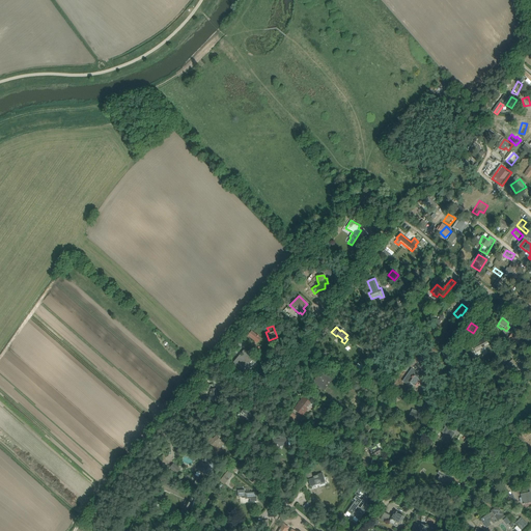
[(251,331),(248,335),(257,343),(261,338),(257,335),(256,335),(251,331)]
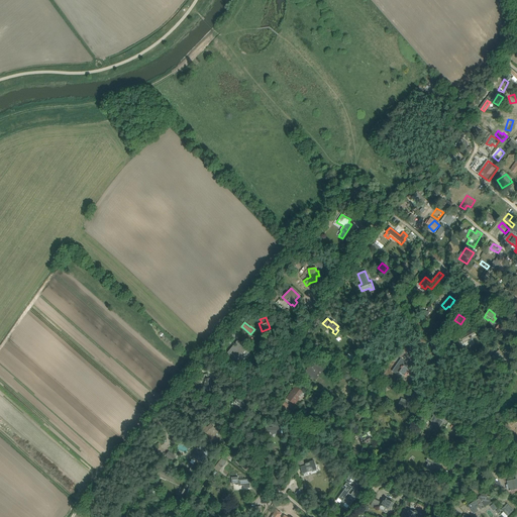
[(509,332),(498,324),(495,329),(506,337),(509,332)]
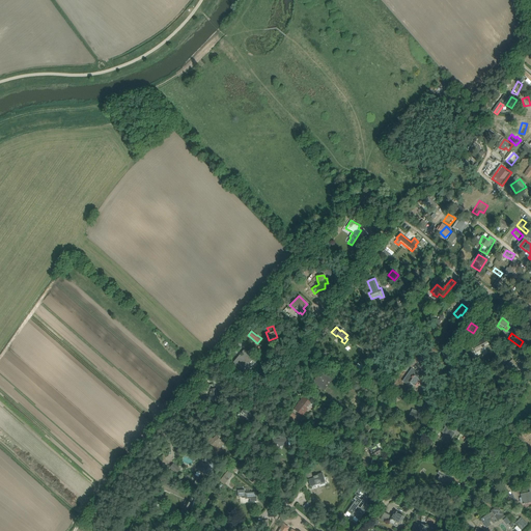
[(481,340),(472,345),(471,346),(476,356),(485,350),(484,347),(490,345),(485,338),(481,340)]
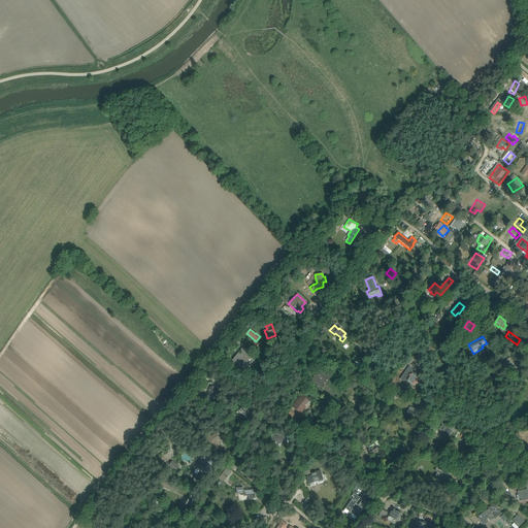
[(237,353),(231,361),(240,369),(244,365),(243,364),(250,357),(248,356),(250,353),(244,349),(239,355),(237,353)]
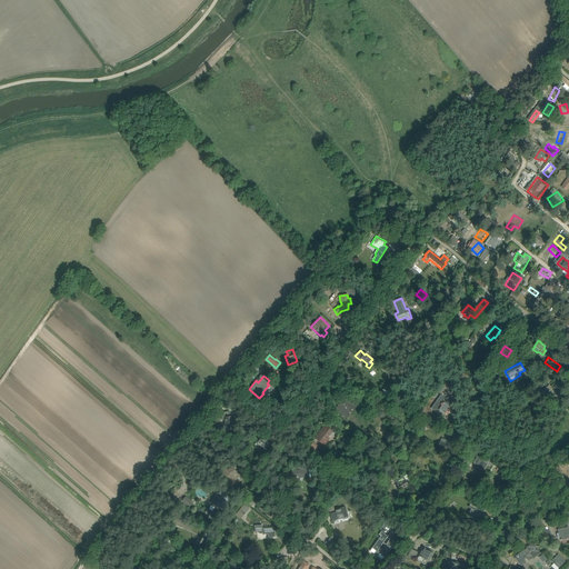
[(556,387),(552,389),(549,386),(542,391),(547,396),(549,393),(551,396),(558,390),(556,387)]
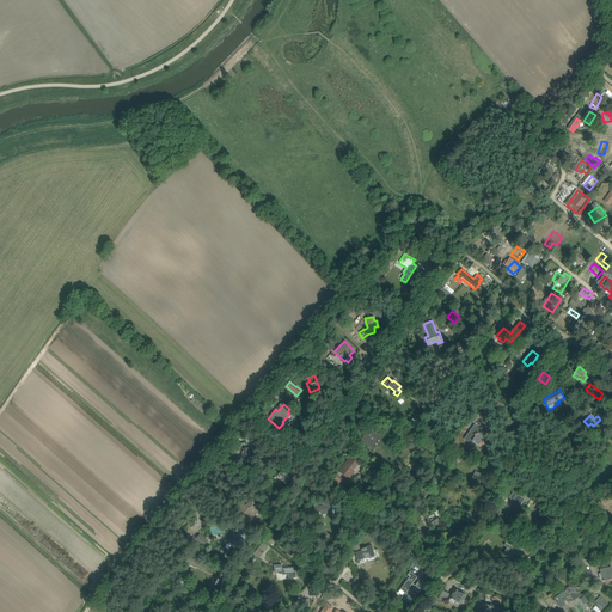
[(473,424),(464,440),(469,444),(471,440),(477,444),(481,446),(483,442),(484,442),(487,440),(484,438),(485,435),(481,432),(479,434),(476,433),(479,428),(473,424)]
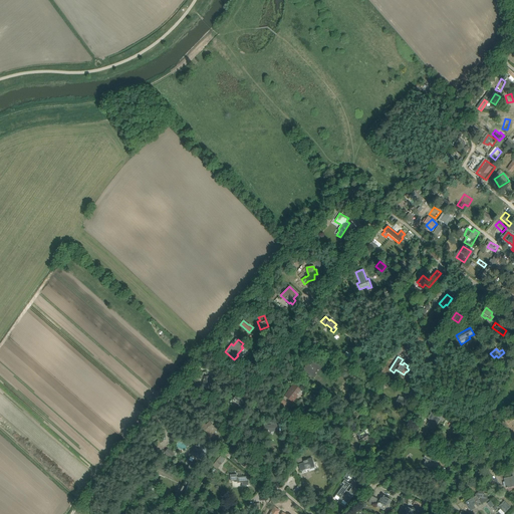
[(305,366),(302,369),(312,375),(320,364),(311,358),(308,361),(306,362),(305,364),(305,366)]
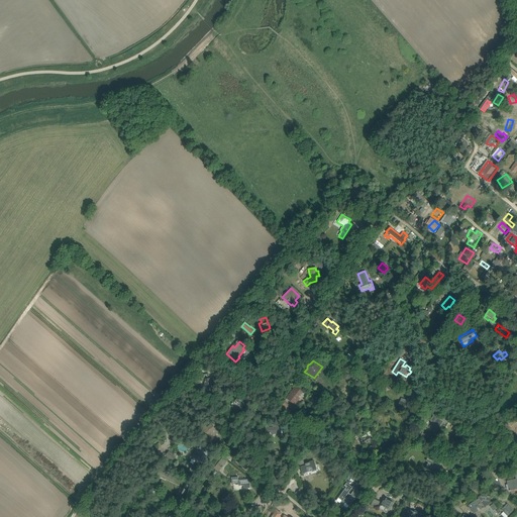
[(209,389),(209,387),(210,387),(210,386),(211,386),(211,379),(208,379),(207,375),(201,375),(202,382),(205,381),(205,386),(203,386),(203,390),(209,389)]
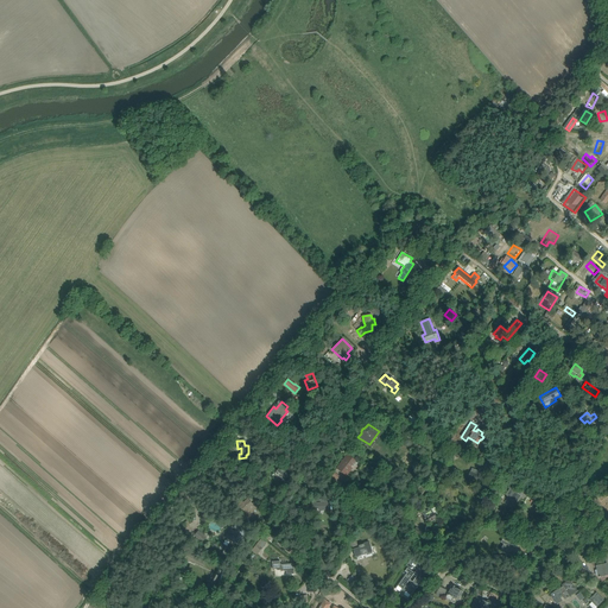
[(347,454),(336,469),(340,472),(342,474),(347,476),(346,475),(352,468),(350,468),(355,461),(347,454)]
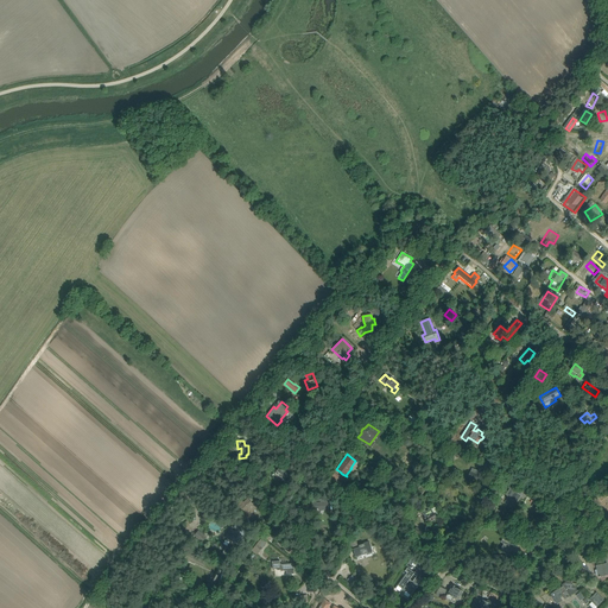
[(284,481),(290,474),(280,467),(276,473),(284,481)]
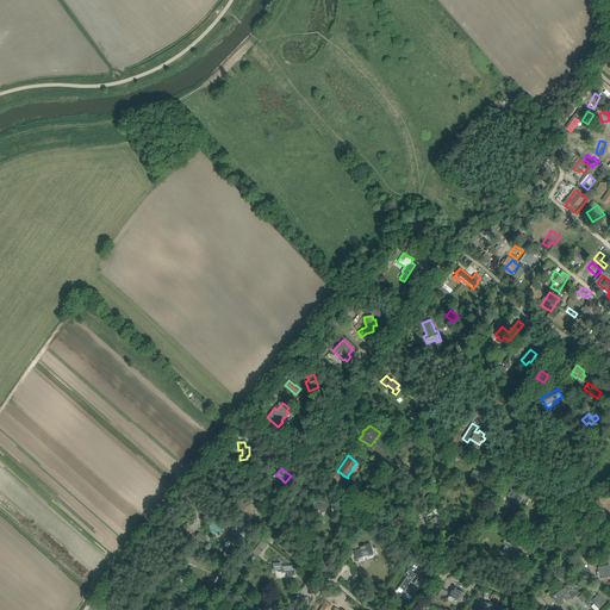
[(478,483),(480,477),(481,473),(473,471),(472,474),(470,479),(478,483)]
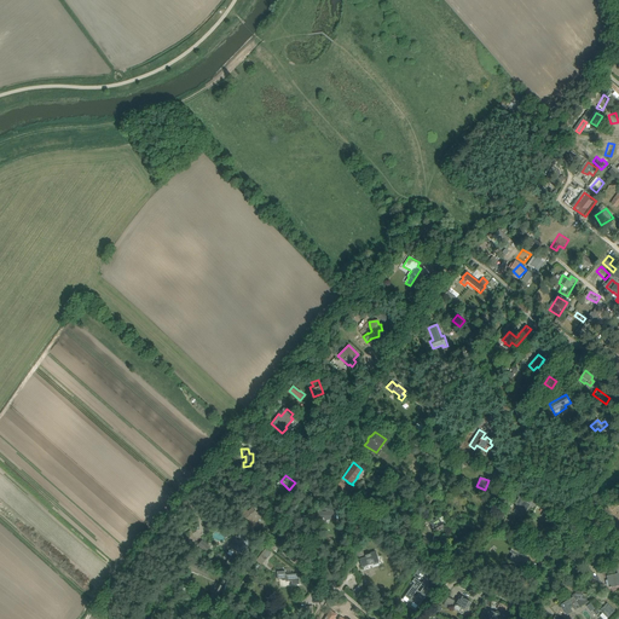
[(526,512),(530,505),(531,504),(536,507),(539,501),(532,495),(530,499),(522,496),(516,504),(520,507),(519,508),(526,512)]
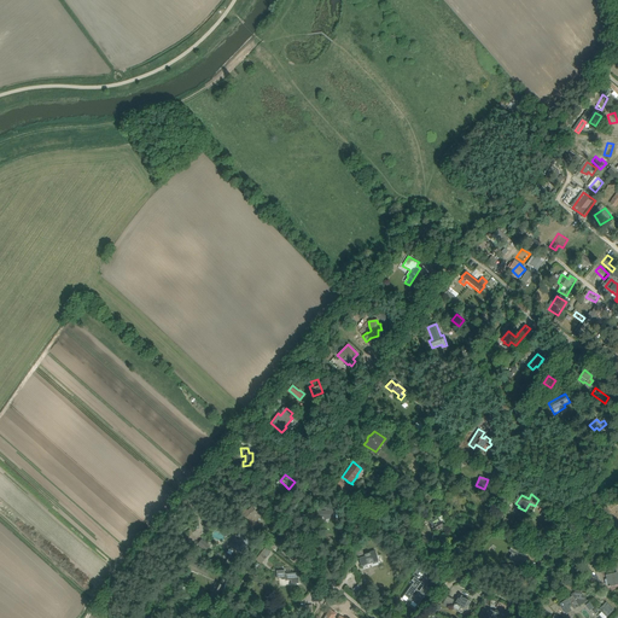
[(318,518),(324,517),(325,519),(336,518),(334,507),(328,507),(326,507),(326,512),(321,512),(321,509),(318,511),(318,518)]
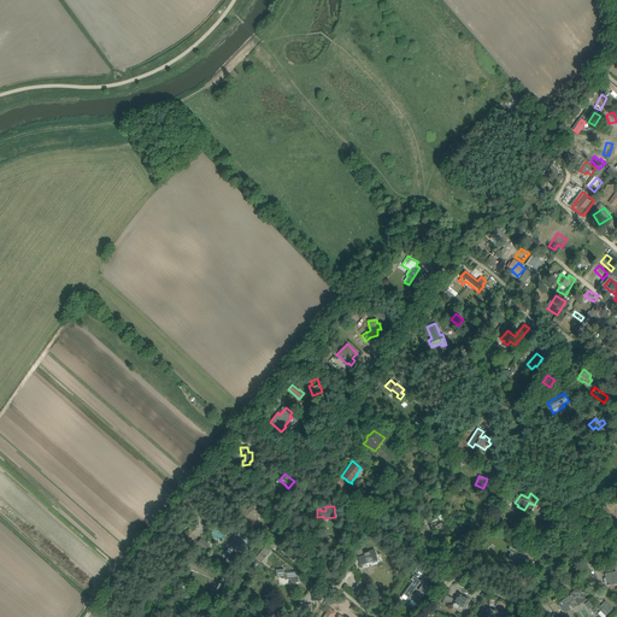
[(252,507),(248,511),(246,509),(242,511),(245,513),(252,523),(262,515),(258,511),(256,512),(252,507)]
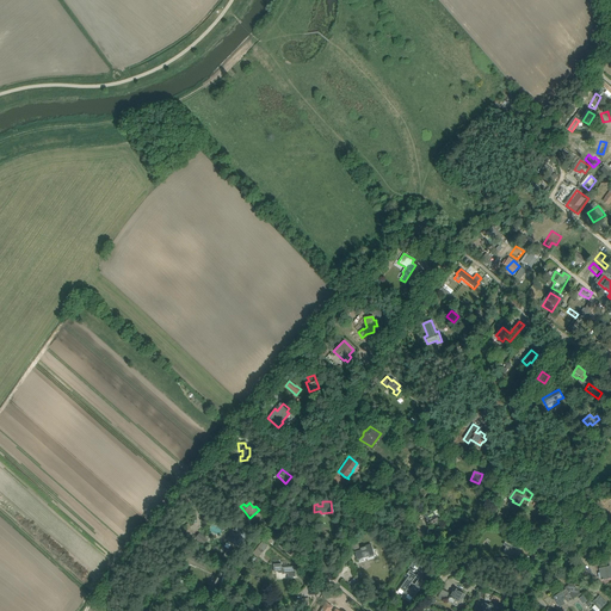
[(438,522),(437,518),(440,516),(437,510),(433,512),(432,512),(427,514),(430,519),(426,522),(430,526),(434,524),(436,523),(438,522)]
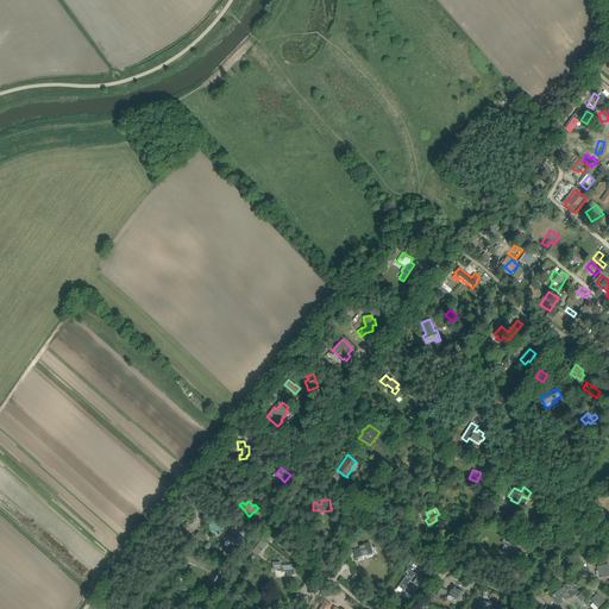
[(276,541),(271,534),(269,537),(255,520),(249,525),(272,544),(276,541)]
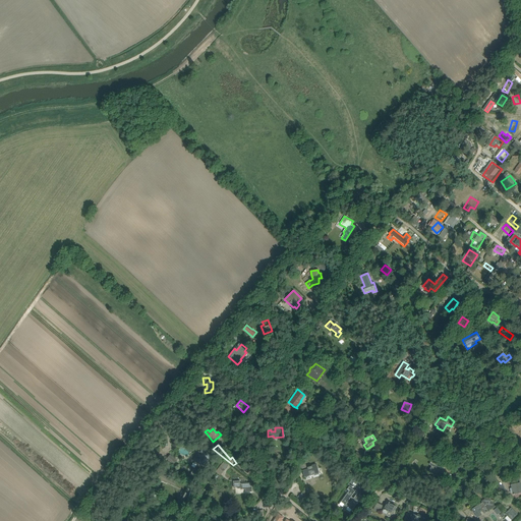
[(203,454),(201,455),(197,453),(193,460),(198,463),(204,466),(205,463),(209,465),(210,463),(207,461),(212,454),(208,452),(203,449),(200,453),(203,454)]
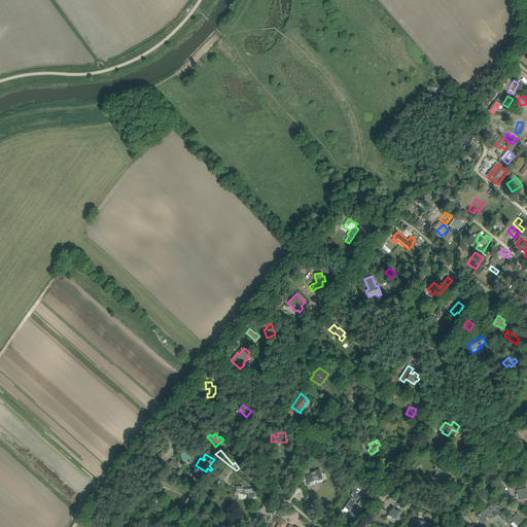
[(172,460),(168,464),(172,467),(175,469),(179,465),(172,460)]
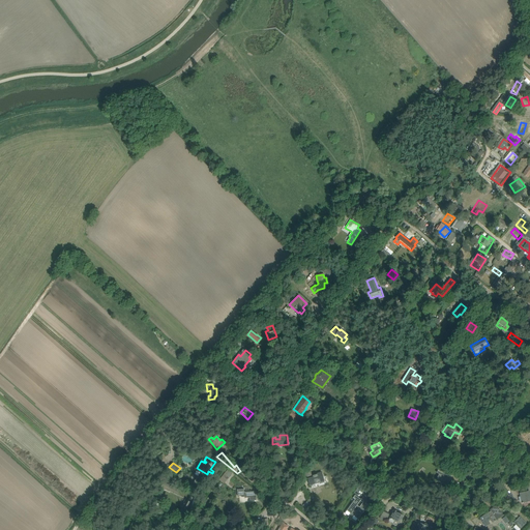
[(450,479),(451,479),(453,476),(439,469),(437,472),(439,474),(436,480),(447,486),(450,479)]
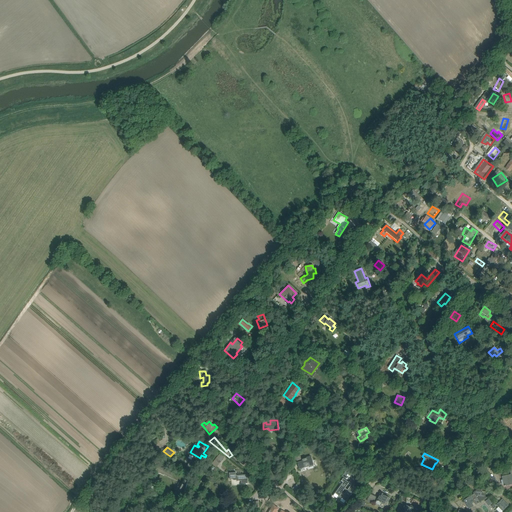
[(299,469),(309,466),(309,468),(313,466),(313,465),(310,456),(302,459),(302,461),(297,463),(299,469)]
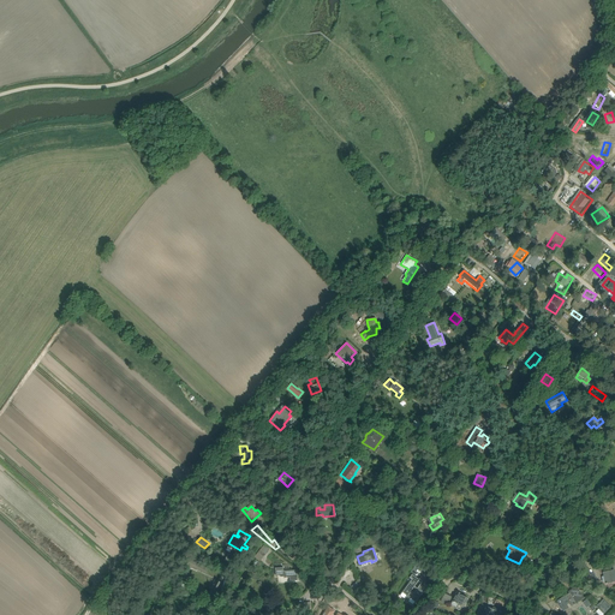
[(190,559),(186,566),(192,568),(192,567),(196,569),(207,574),(209,568),(199,563),(198,563),(190,559)]
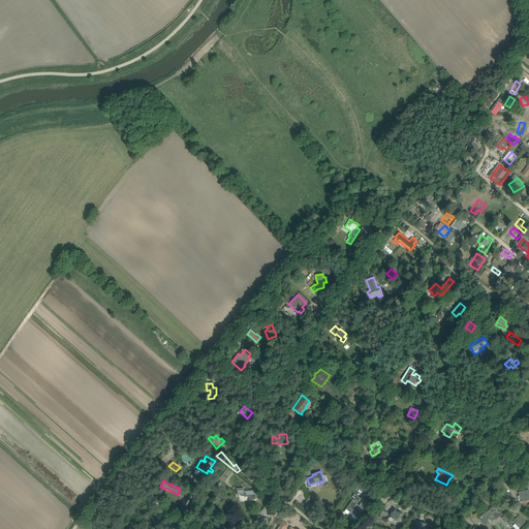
[(527,490),(518,492),(521,502),(528,500),(528,487),(527,488),(527,490)]
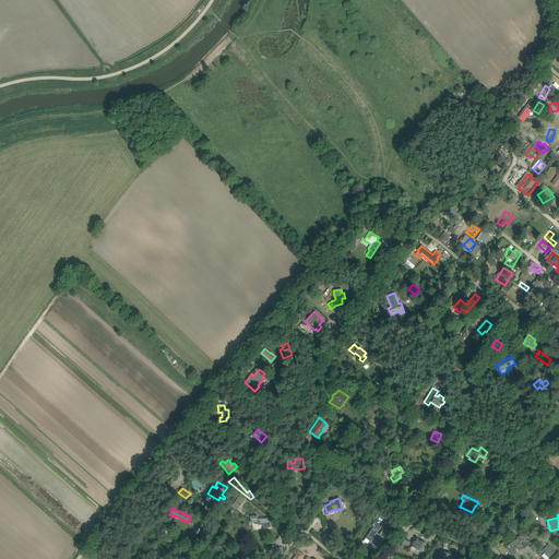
[(270,519),(258,519),(257,516),(250,516),(250,523),(254,523),(254,525),(258,525),(263,525),(263,528),(270,528),(270,519)]
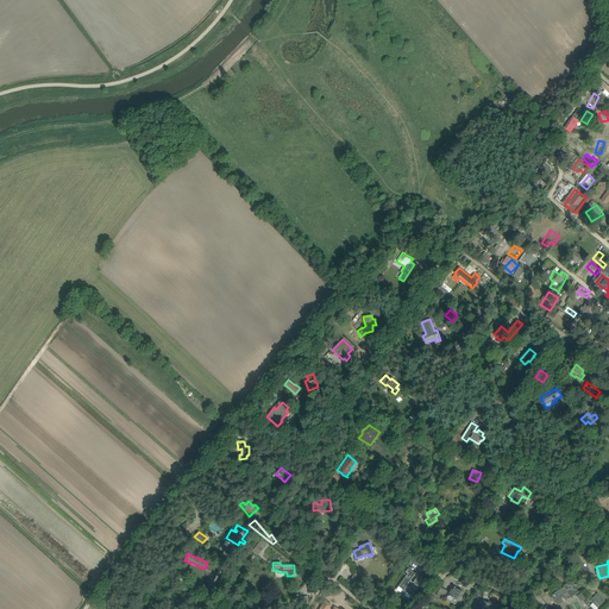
[(412,573),(413,572),(408,569),(406,572),(408,573),(399,586),(403,590),(407,592),(410,596),(419,585),(421,588),(425,582),(420,578),(419,579),(418,578),(416,578),(413,583),(410,581),(414,576),(412,573)]
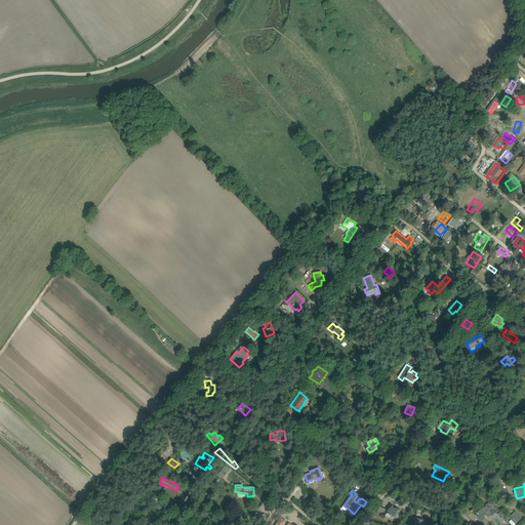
[(184,510),(185,508),(186,507),(189,508),(191,505),(196,495),(194,494),(189,491),(186,496),(185,495),(178,507),(184,510)]
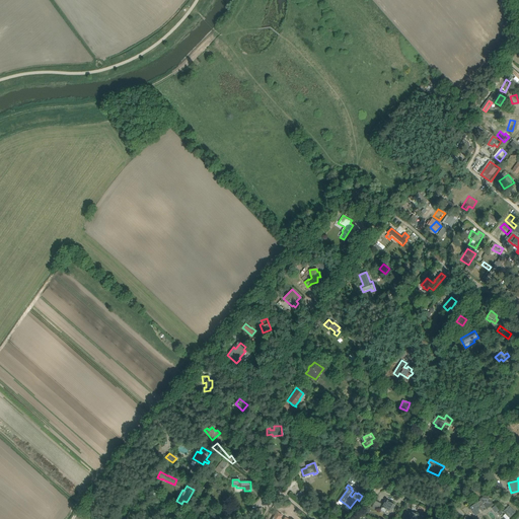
[(306,495),(302,490),(297,495),(300,499),(306,495)]
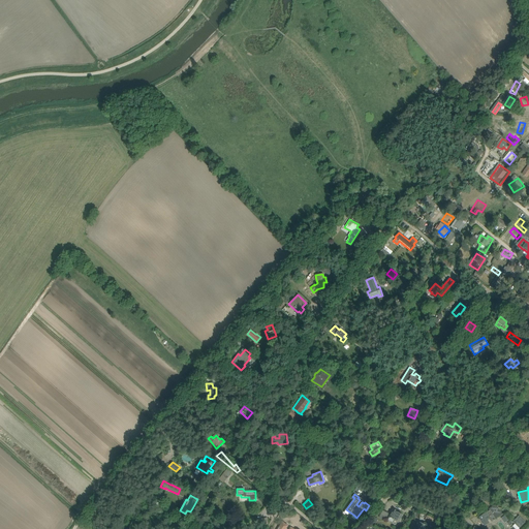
[(481,516),(479,518),(481,520),(485,525),(489,523),(487,520),(490,519),(492,521),(495,519),(502,515),(496,504),(489,509),(490,510),(481,516)]
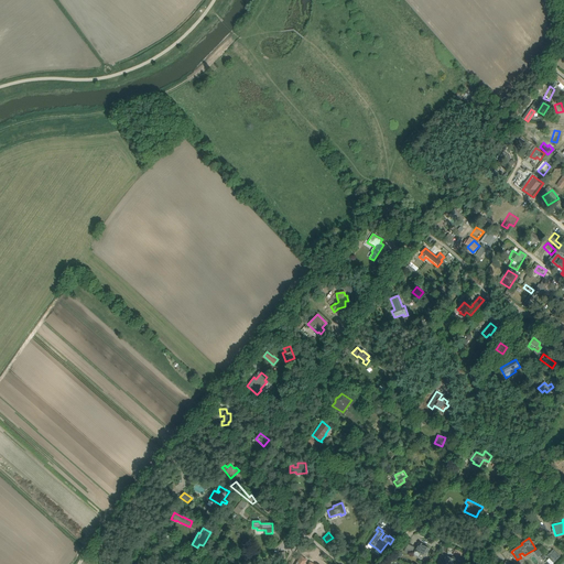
[(419,559),(421,554),(425,556),(429,549),(422,545),(422,544),(419,542),(415,550),(413,555),(419,559)]
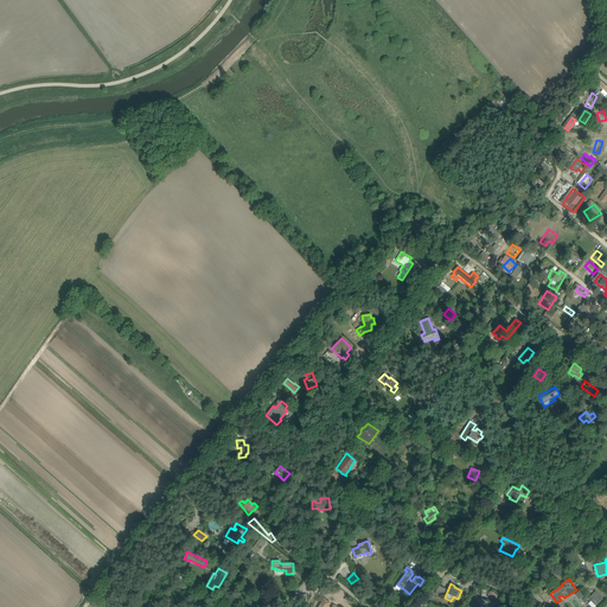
[(446,589),(439,586),(435,593),(442,596),(446,589)]
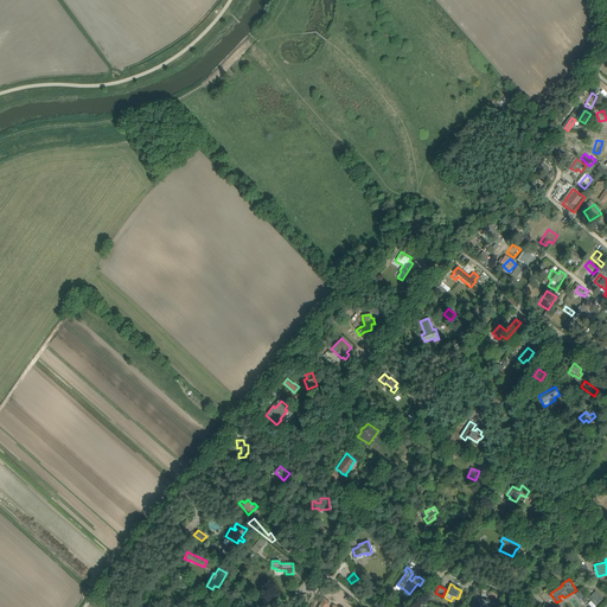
[(595,592),(588,599),(595,606),(602,599),(595,592)]
